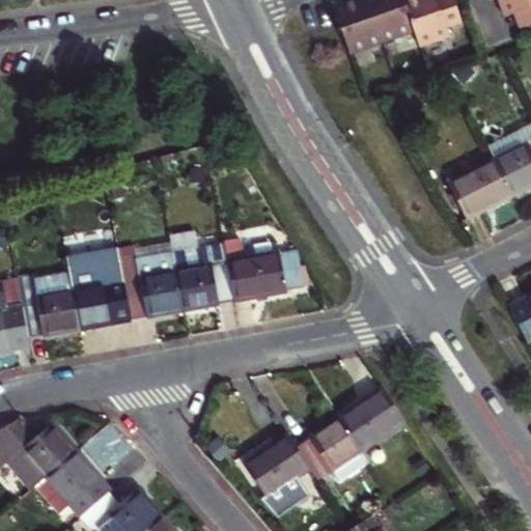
[(350,59),(386,47),(368,0),(348,0),(332,6),(340,30),(350,59)]
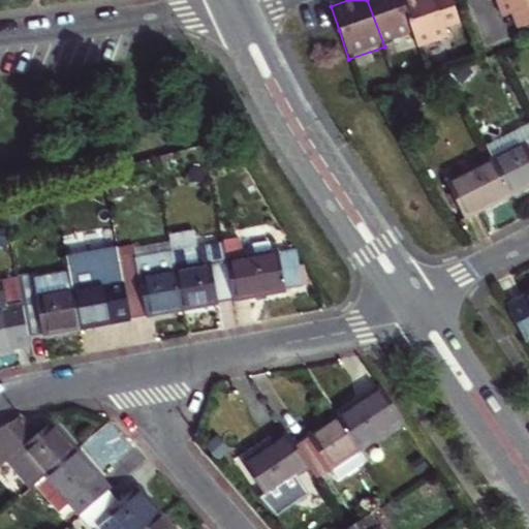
[(367,0),(384,47),(415,36),(401,0),(367,0)]
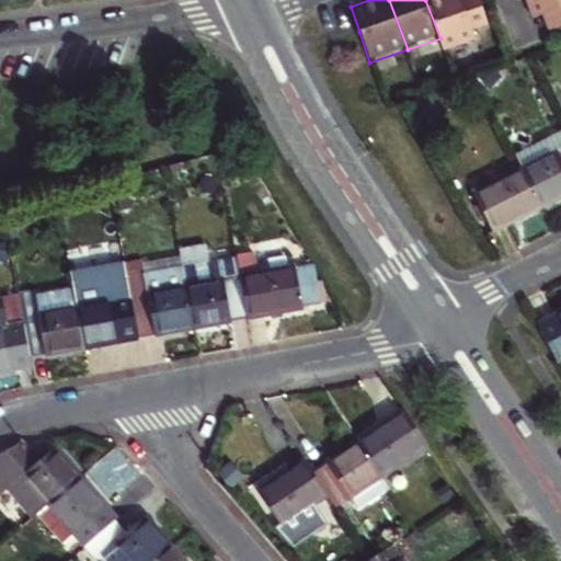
[(425,0),(441,38),(445,50),(473,39),(471,31),(488,25),(477,0),(425,0)]
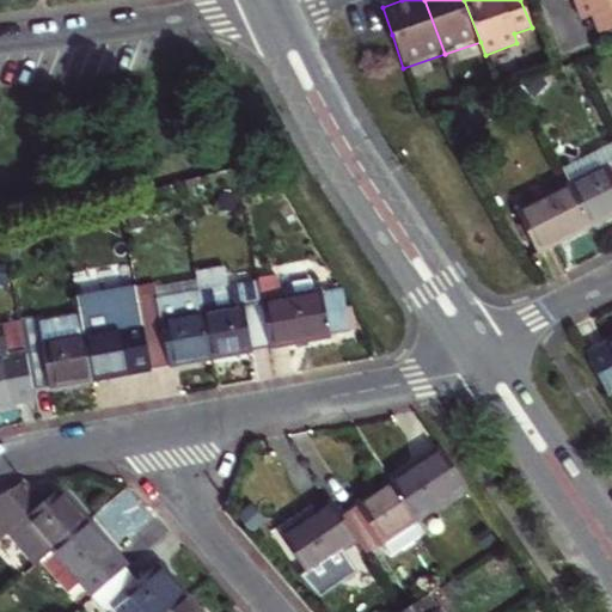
[(611,0),(575,0),(576,2),(582,18),(592,16),(598,32),(611,26),(611,0)]
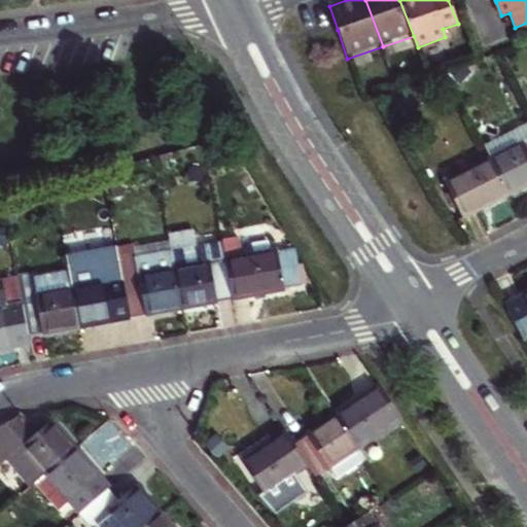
[(526,116),(485,139),(491,152),(526,133),(526,116)]
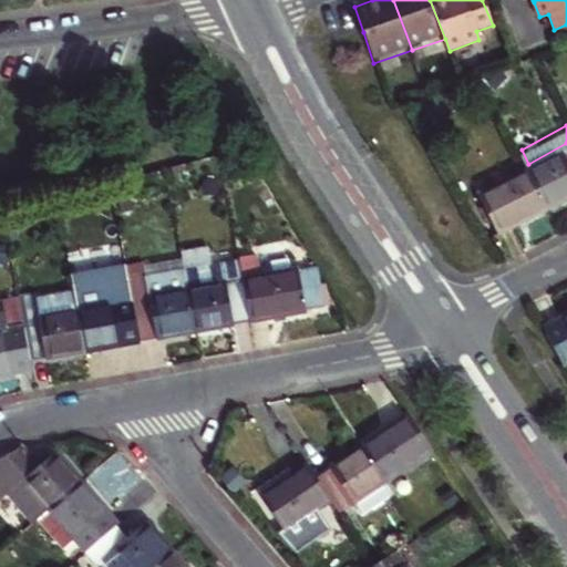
[(566,143),(528,164),(548,199),(566,189),(566,143)]
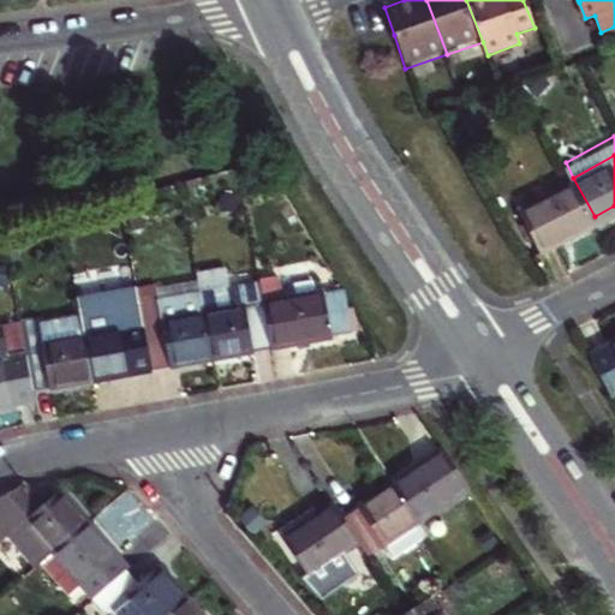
[(520,207),(541,245),(567,232),(595,216),(573,178),(520,207)]
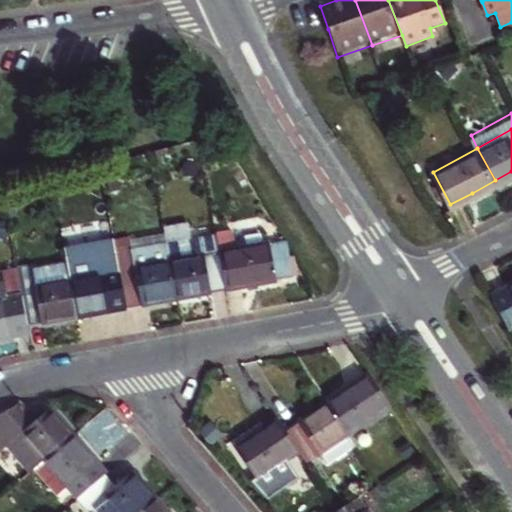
[(161,235),(164,250),(190,245),(187,230),(161,235)]
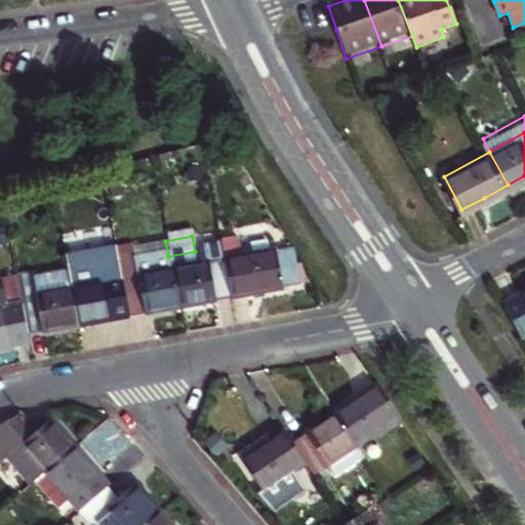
[(165,241),(130,248),(134,264),(168,256),(165,241)]
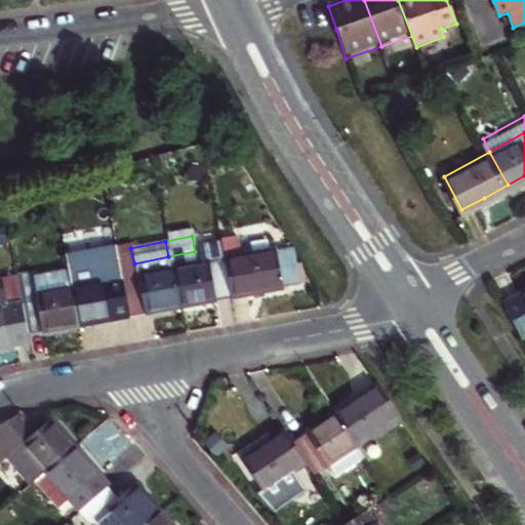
[(67,275),(69,289),(77,327),(104,322),(129,316),(119,266),(115,243),(63,254),(67,275)]
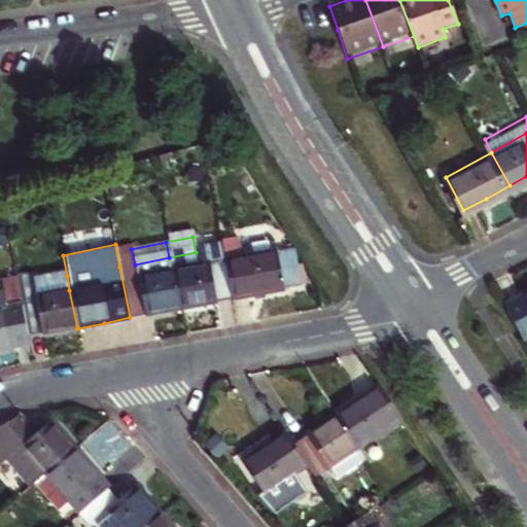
[(238,244),(221,247),(231,299),(265,291),(296,285),(289,253),(278,255),(277,251),(241,258),(238,244)]
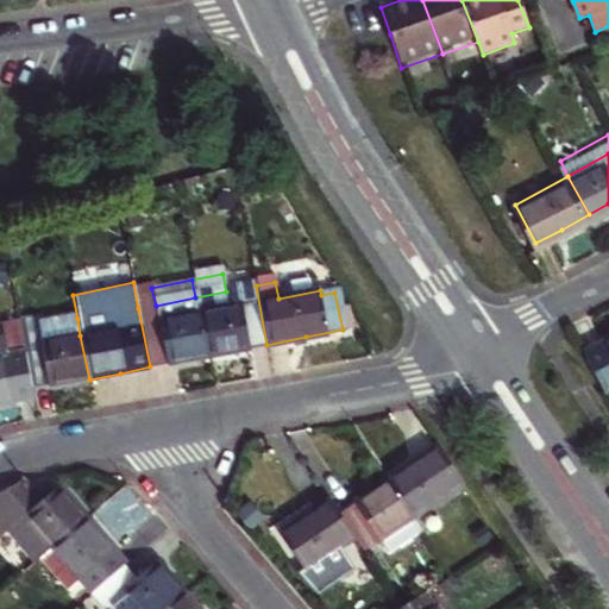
[(226,292),(195,297),(207,357),(238,350),(267,345),(256,286),(226,292)]
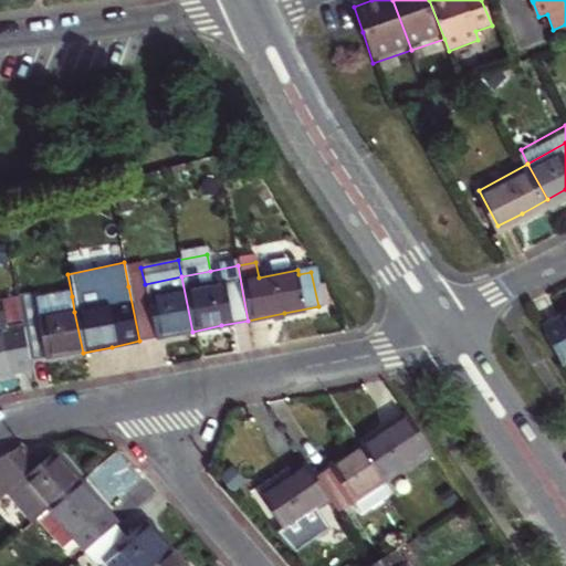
[(145,284),(128,286),(139,341),(167,336),(192,332),(181,276),(145,284)]
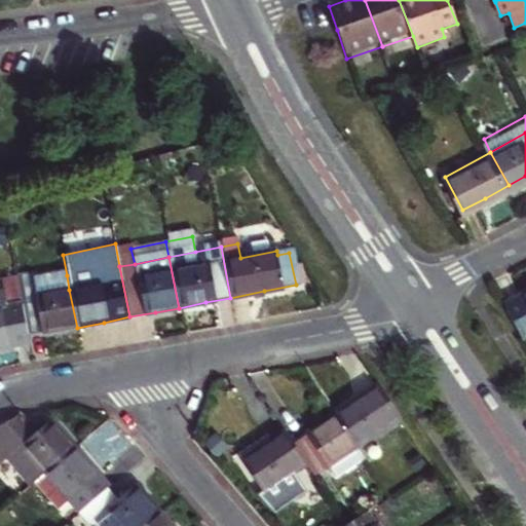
[(13,287),(25,338),(51,333),(77,328),(69,290),(67,275),(13,287)]
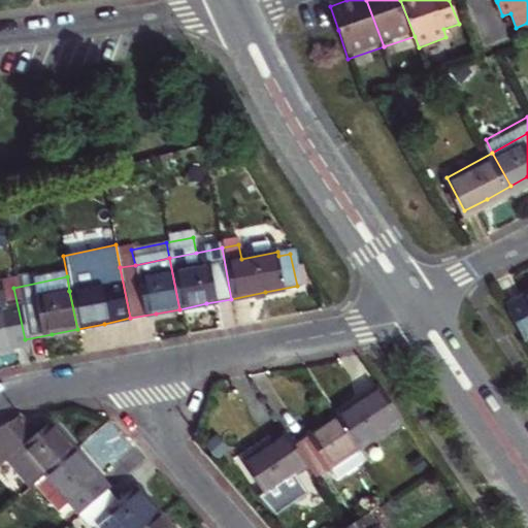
[(0,289),(1,295),(0,294),(0,350),(11,348),(10,342),(25,339),(13,288),(12,281),(0,283),(0,289)]
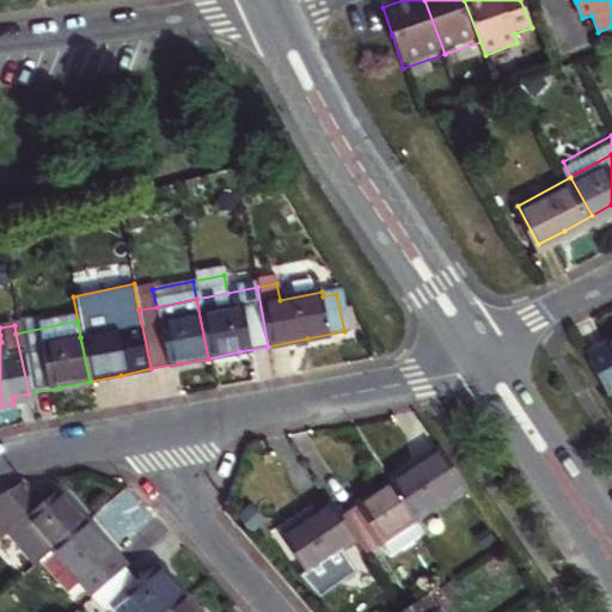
[(611,332),(587,344),(607,384),(611,383),(611,384),(611,332)]
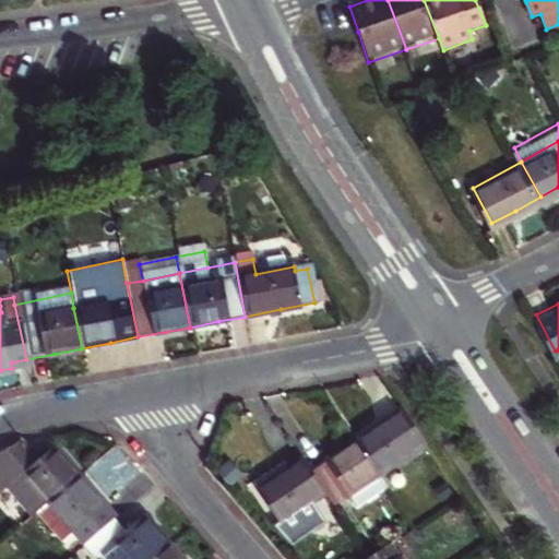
[(12,368),(0,370),(0,377),(1,378),(13,376),(12,368)]
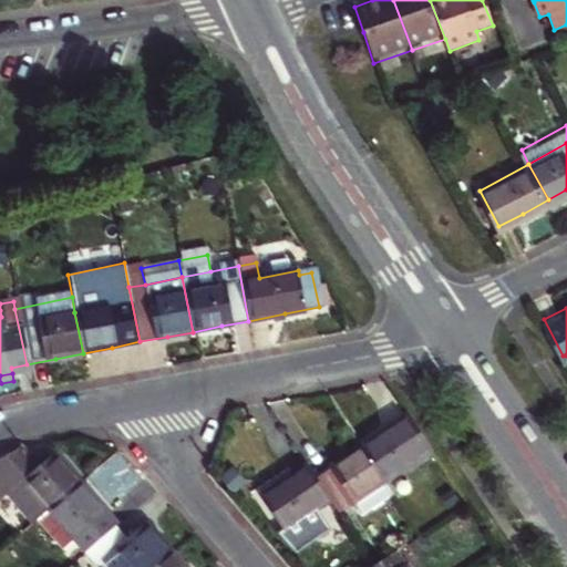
[(382,428),(359,444),(382,480),(429,447),(404,413),(382,428)]
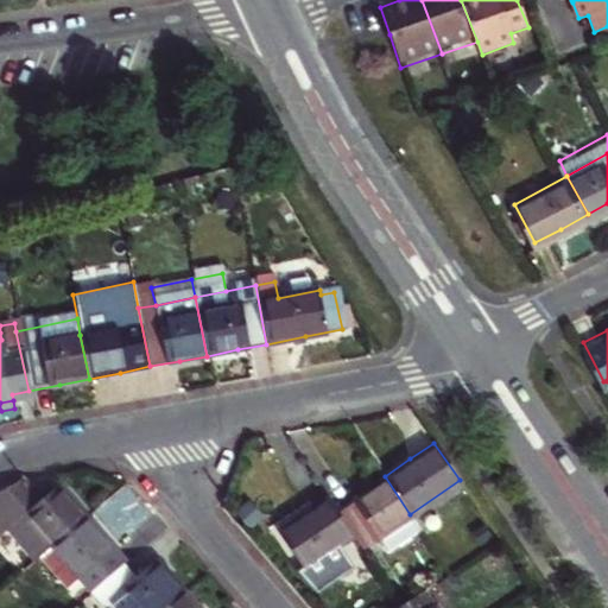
[(410,514),(385,476),(362,492),(335,510),(352,534),(361,548),(377,538),(385,550),(419,526),(410,514)]
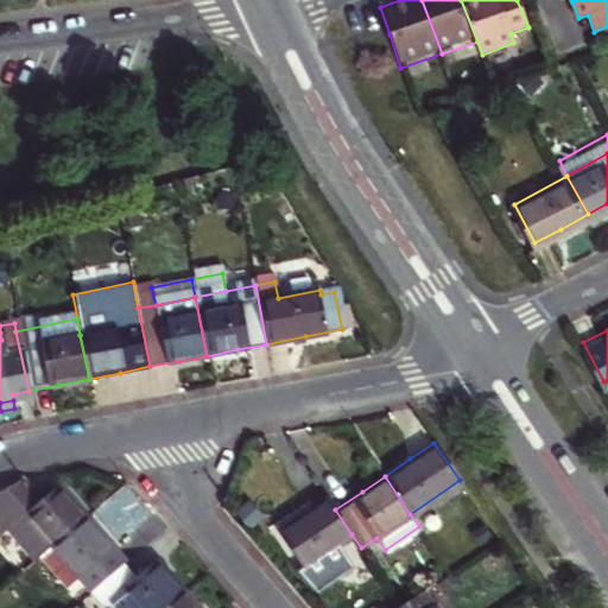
[(0,498),(0,542),(13,531),(17,529),(43,558),(56,546),(89,517),(63,487),(45,504),(37,494),(31,488),(26,483),(0,498)]
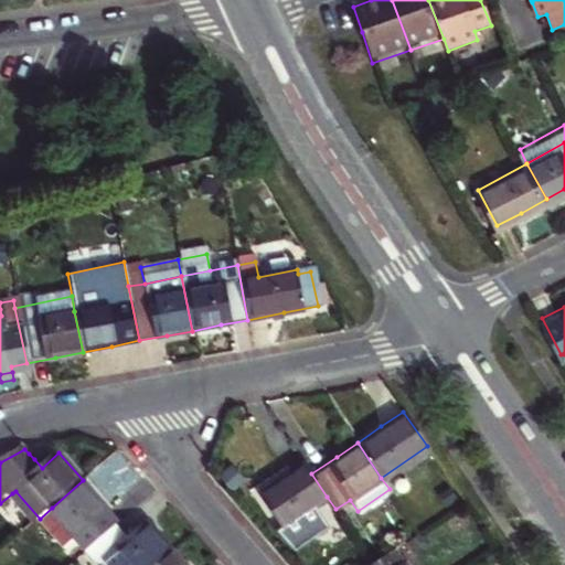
[(281,478),(257,494),(279,528),(275,531),(292,552),(328,528),(313,505),(327,497),(311,473),(304,462),(281,478)]
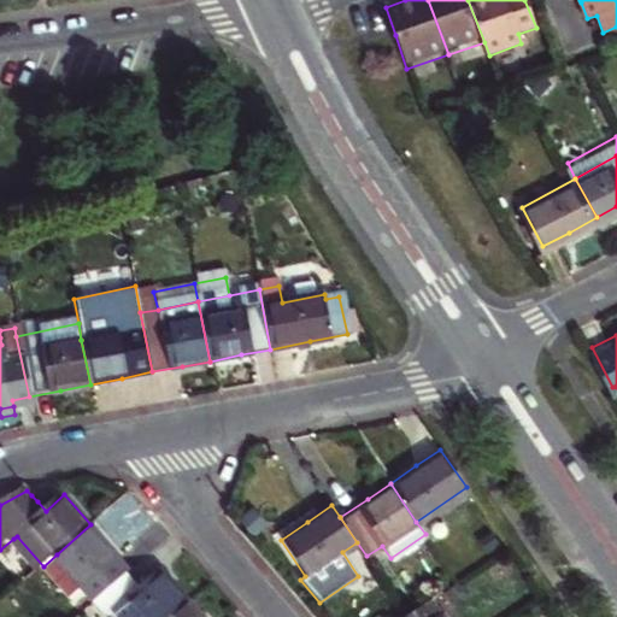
[(250,513),(239,522),(253,540),(264,530),(250,513)]
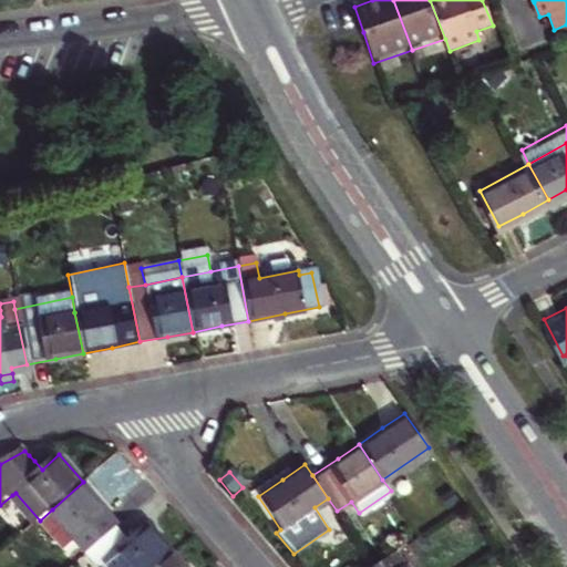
[(101,503),(83,482),(40,521),(75,562),(88,550),(119,523),(101,503)]
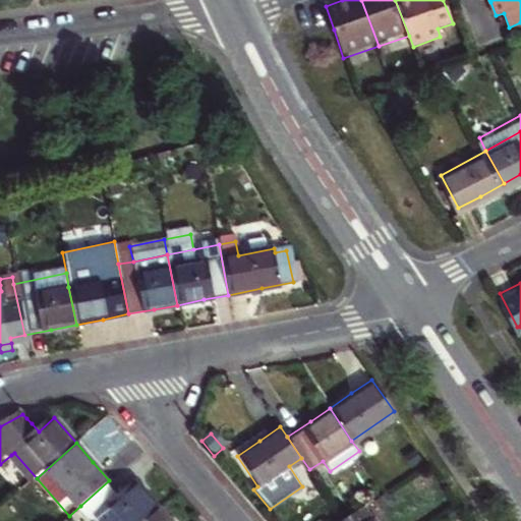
[(411,449),(403,455),(410,464),(418,459),(411,449)]
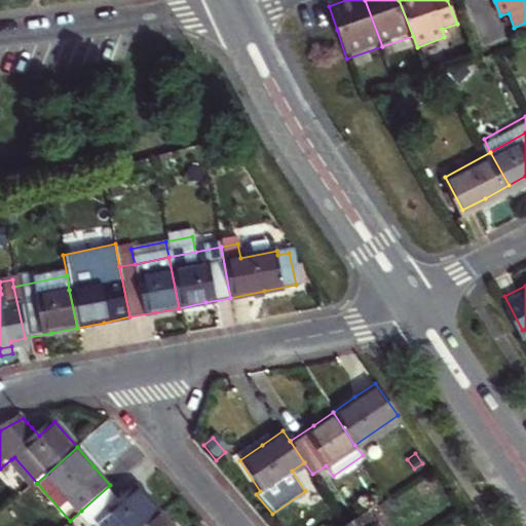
[(14,457),(11,459),(34,486),(37,483),(14,457)]
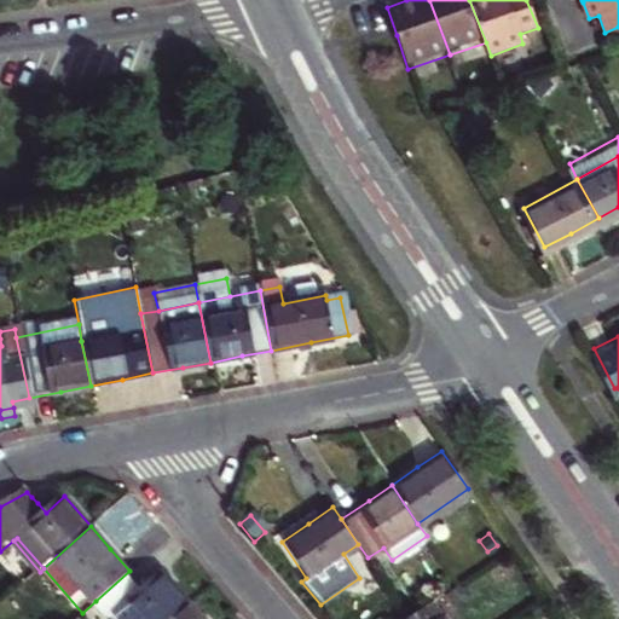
[(139,582),(129,571),(96,601),(105,612),(125,595),(145,618),(157,618),(185,595),(169,577),(158,565),(139,582)]
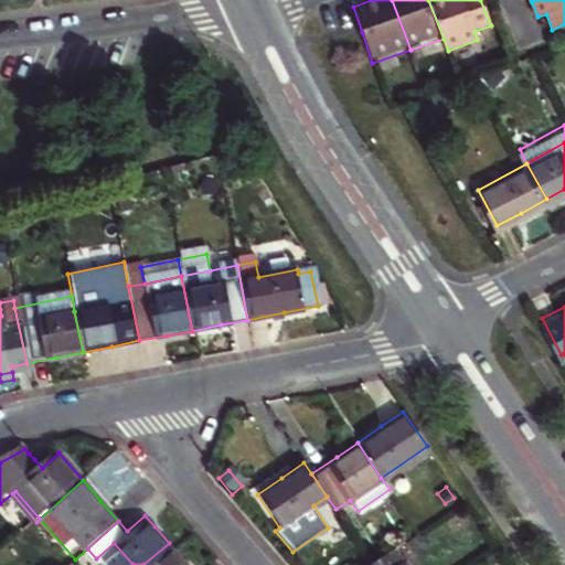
[(189,564),(187,562),(169,543),(144,564),(189,564)]
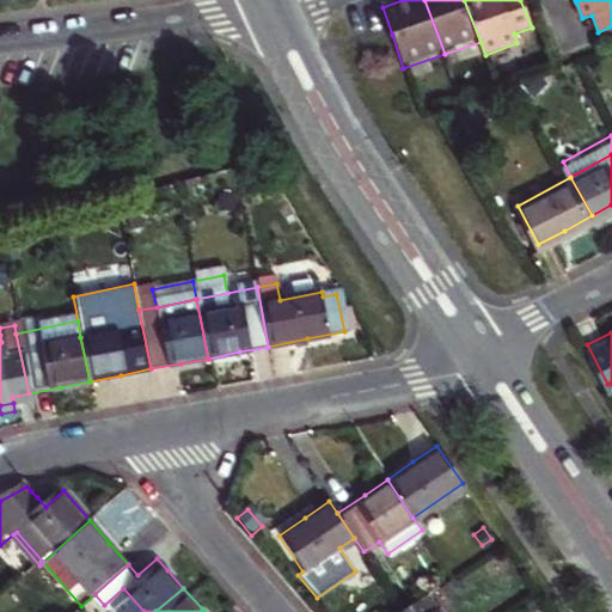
[(440,611),(427,593),(403,610),(399,611),(440,611)]
